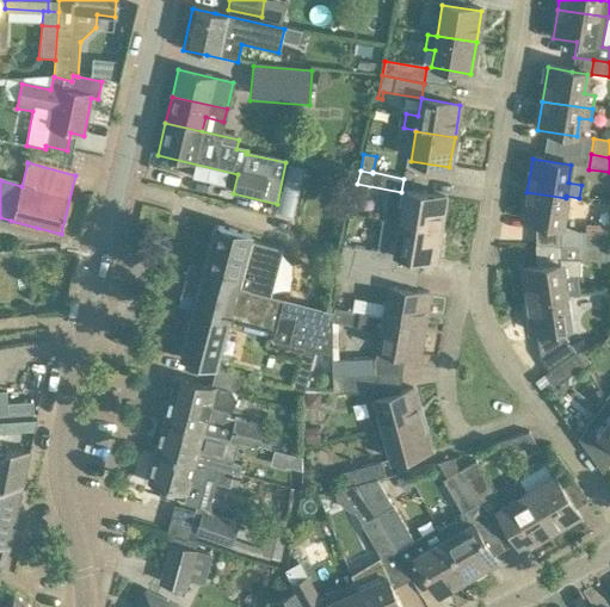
[(400,223),(400,225),(438,233),(444,199),(405,192),(400,223)]
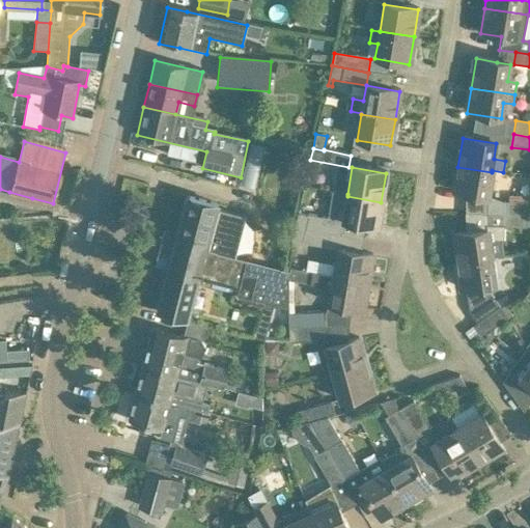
[(486,198),(492,172),(457,167),(453,192),(486,198)]
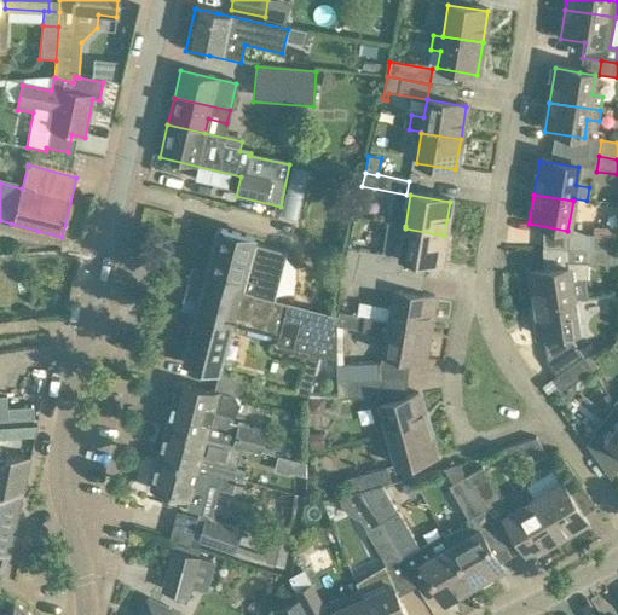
[(388,226),(386,239),(403,242),(400,259),(439,265),(444,236),(405,228),(405,226),(388,224),(388,226)]
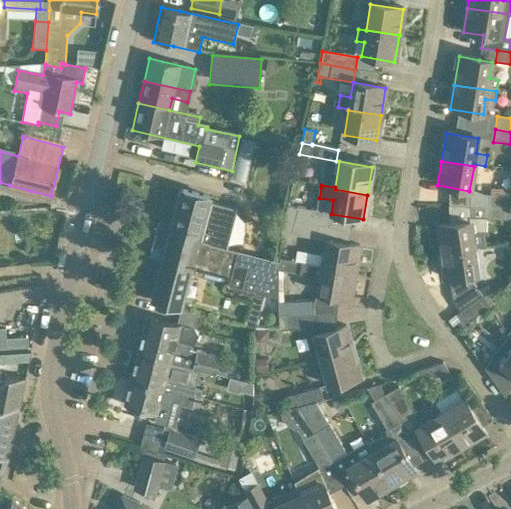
[(212,198),(199,194),(179,189),(170,224),(200,231),(197,240),(208,243),(207,244),(223,249),(224,248),(226,249),(237,210),(210,203),(212,198)]
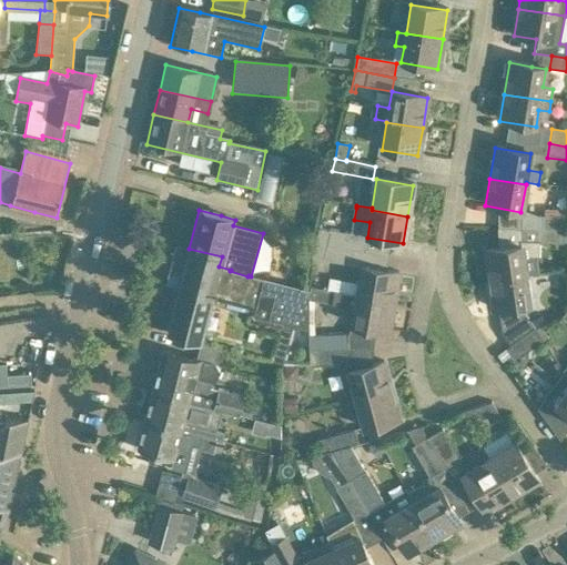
[(537,231),(566,232),(566,225),(566,218),(538,217),(537,231)]
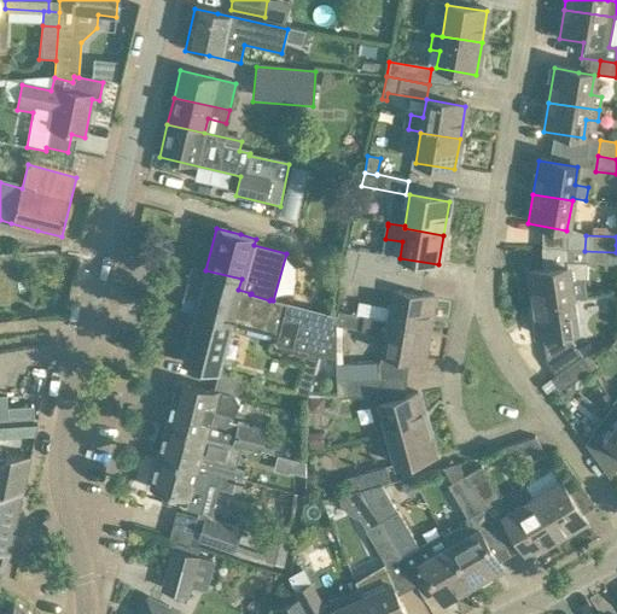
[(343,267),(384,273),(388,256),(359,250),(358,253),(347,251),(343,267)]
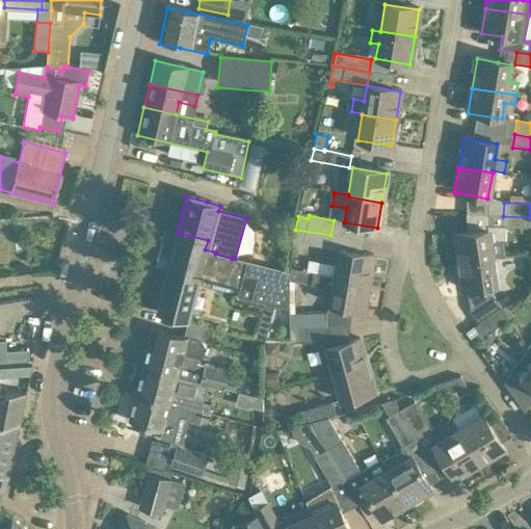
[(530,231),(530,217),(503,216),(502,229),(502,230),(504,230),(530,231)]
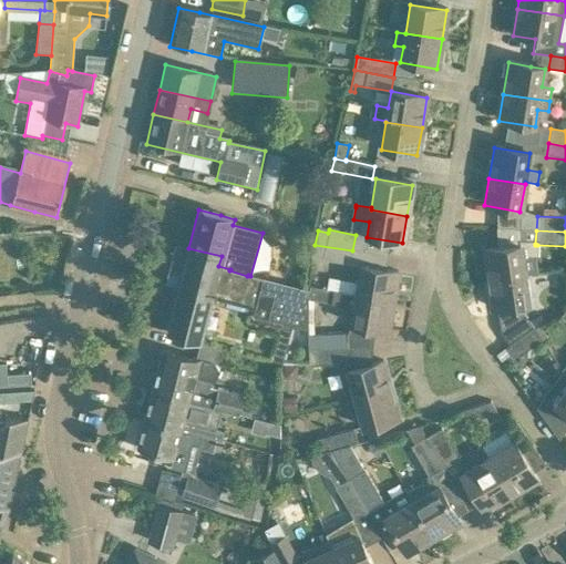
[(518,247),(484,252),(489,283),(524,277),(524,276),(536,274),(534,260),(536,260),(537,245),(535,245),(535,244),(518,243),(518,247)]
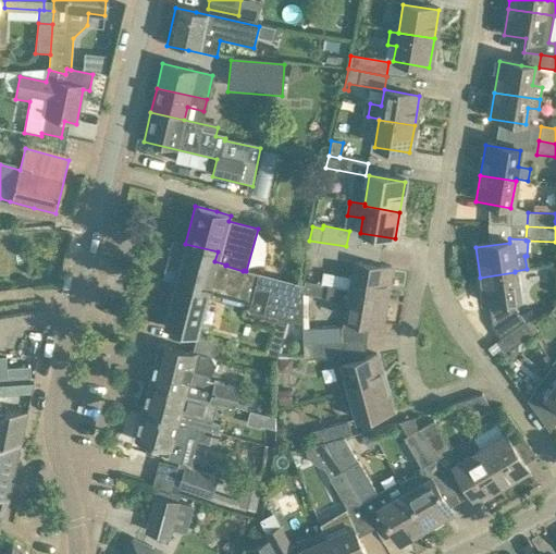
[(344,261),(346,246),(309,241),(307,254),(344,261)]
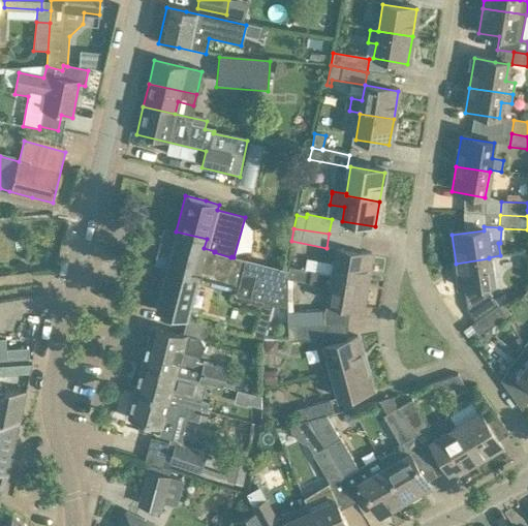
[(234,258),(234,257),(231,256),(230,257),(214,252),(215,251),(204,248),(207,239),(176,231),(166,266),(174,268),(173,271),(237,286),(235,297),(246,300),(247,299),(254,277),(241,274),(244,261),(234,258)]
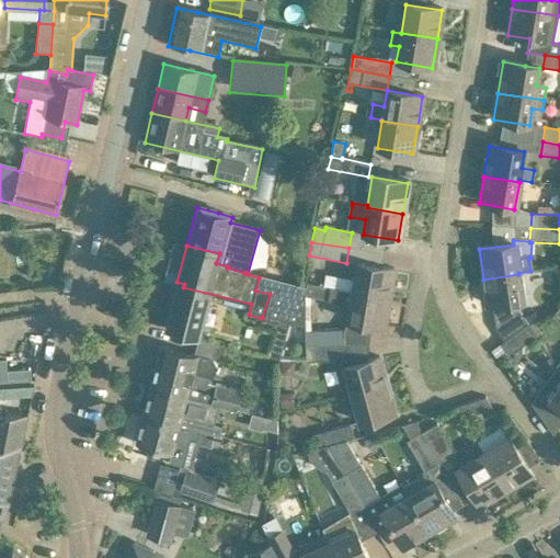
[(343,280),(341,292),(388,300),(393,271),(357,264),(354,282),(343,280)]
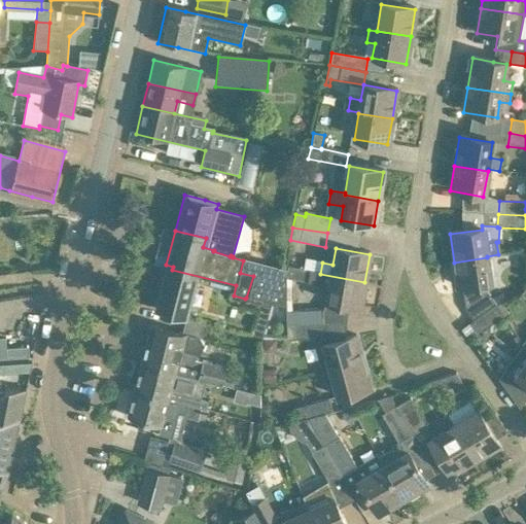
[(515,252),(517,267),(525,266),(525,257),(525,251),(515,252)]
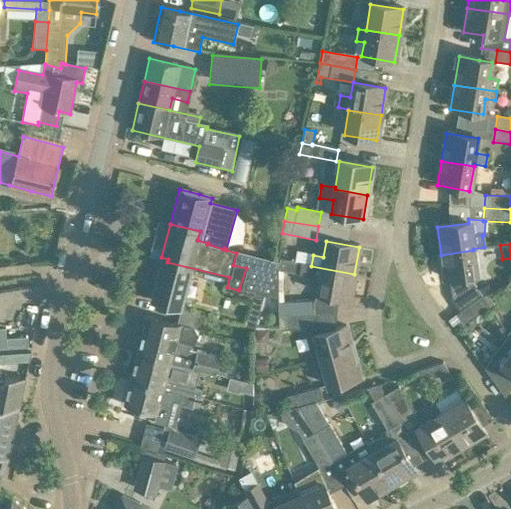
[(473,250),(441,255),(445,280),(477,275),(473,250)]
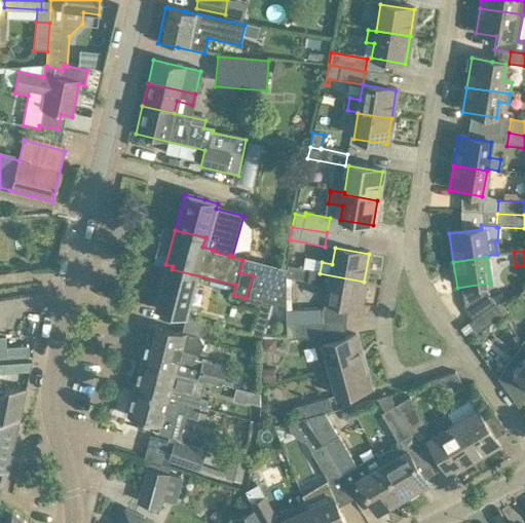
[(285,281),(286,270),(286,268),(255,263),(242,260),(239,272),(253,275),(246,297),(266,301),(286,305),(285,284),(285,281)]
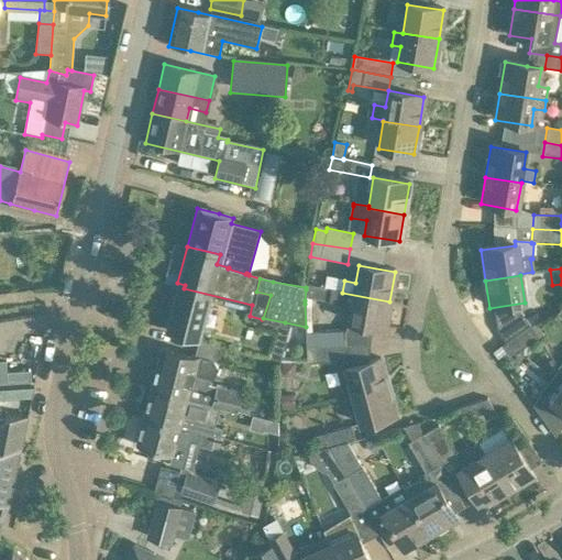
[(276,360),(285,322),(263,318),(262,319),(250,316),(252,305),(184,288),(185,285),(177,283),(165,331),(276,360)]
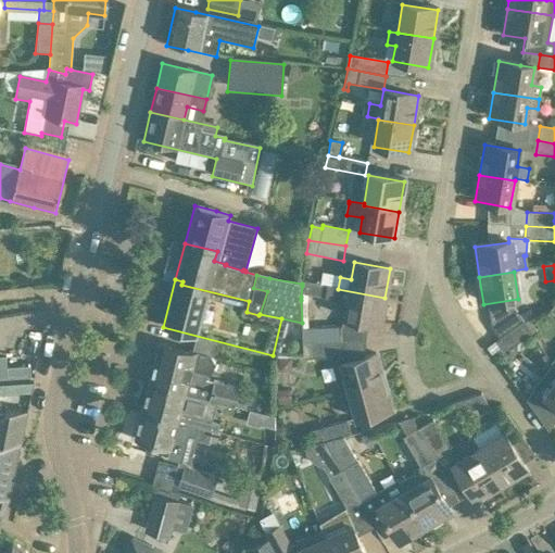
[(324,287),(322,300),(347,304),(344,319),(380,325),(385,298),(338,289),(324,287)]
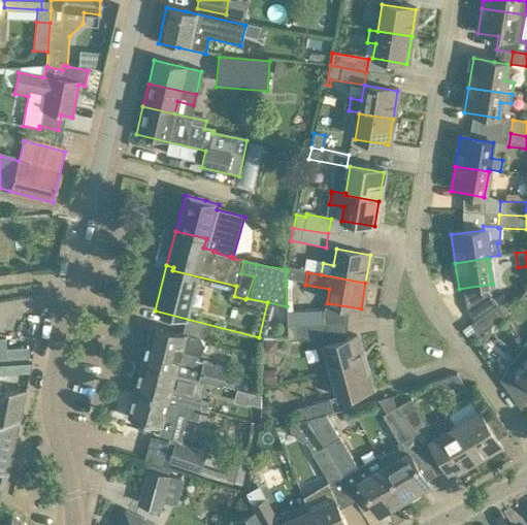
[(501,303),(496,306),(489,296),(466,312),(474,323),(497,307),(502,304),(501,303)]
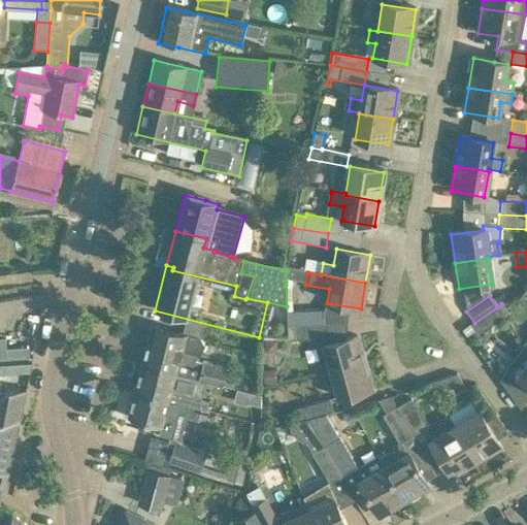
[(497,307),(504,318),(509,315),(502,304),(497,307)]
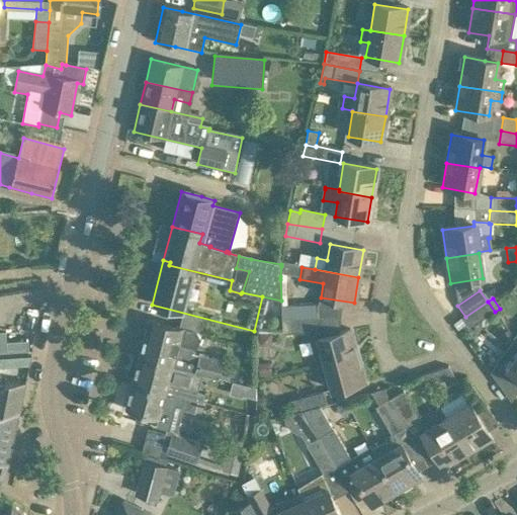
[(472,328),(495,312),(488,302),(465,317),(472,328)]
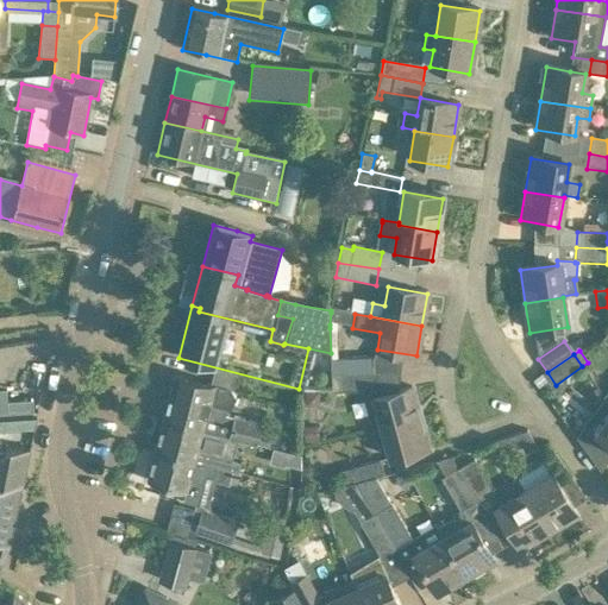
[(337,360),(331,360),(332,377),(373,375),(373,359),(337,360)]
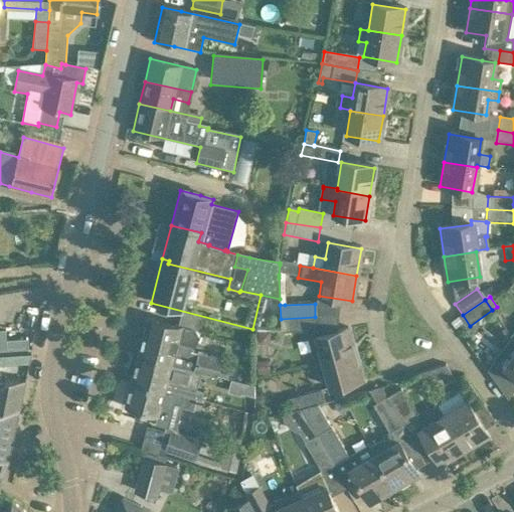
[(196,344),(204,317),(181,311),(178,326),(147,318),(137,357),(200,373),(226,380),(227,376),(218,373),(222,359),(198,353),(197,355),(189,352),(190,349),(196,344)]
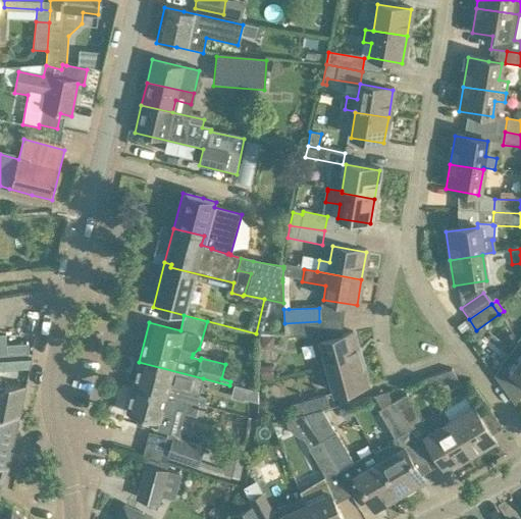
[(284,335),(284,336),(319,334),(319,321),(284,323),(284,335)]
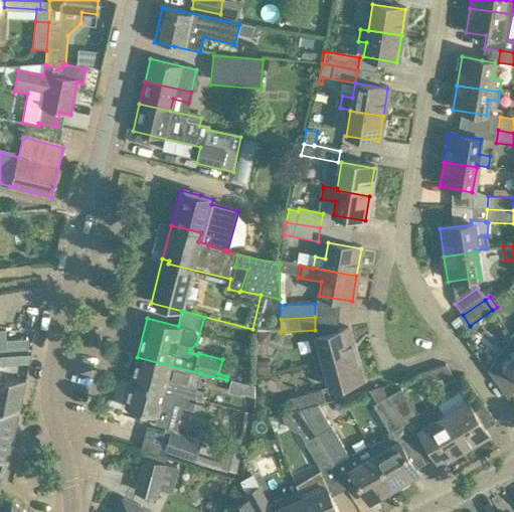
[(323,364),(355,356),(348,329),(308,340),(315,366),(323,363),(323,364)]
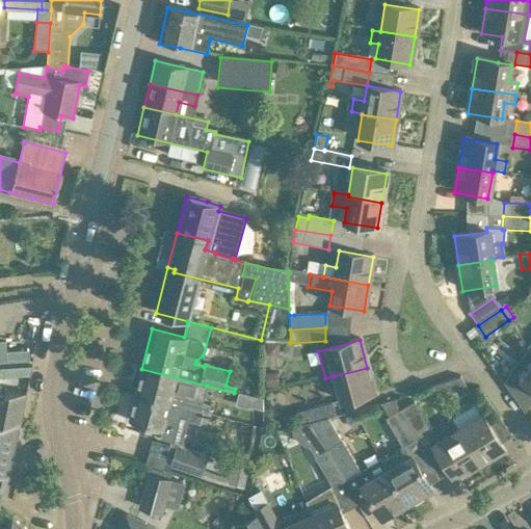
[(530,390),(530,366),(519,380),(530,390)]
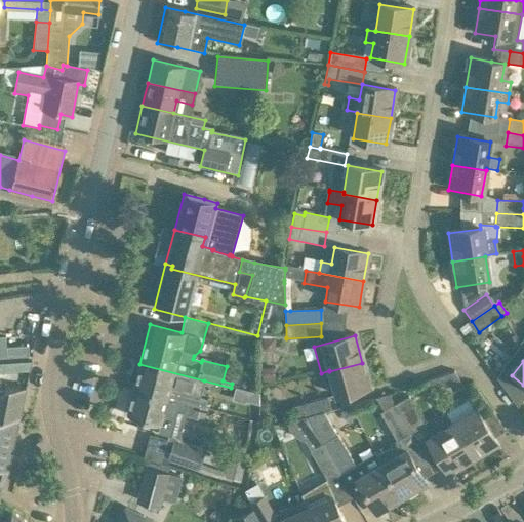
[(362,363),(329,371),(336,397),(369,389),(362,363)]
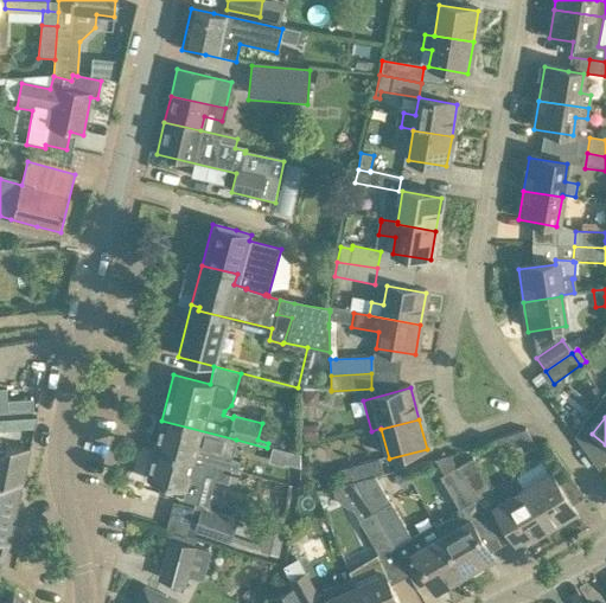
[(230,461),(236,440),(161,421),(153,451),(216,467),(230,470),(240,473),(256,478),(261,464),(240,459),(238,463),(230,461)]
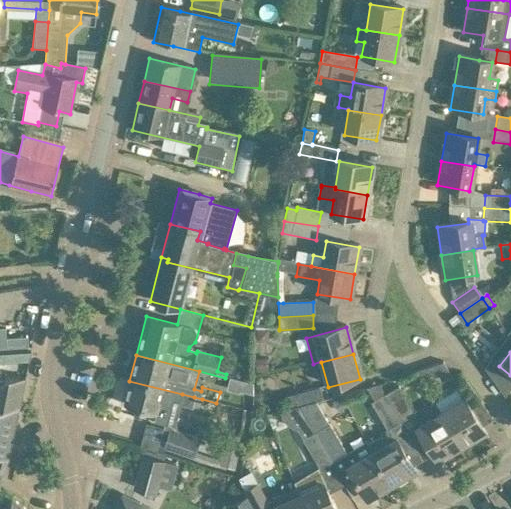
[(267,373),(266,360),(255,361),(256,374),(267,373)]
